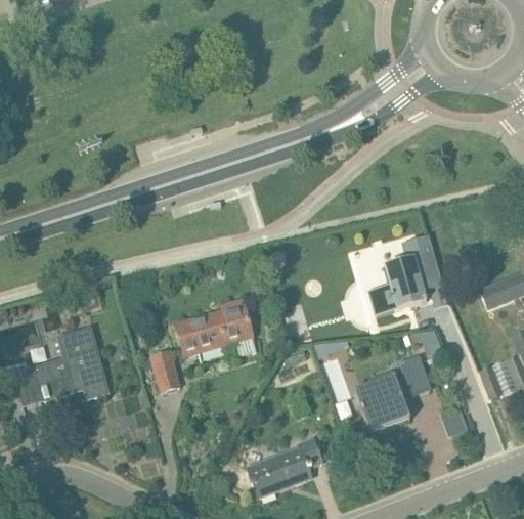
[(376,315),(426,301),(423,290),(442,284),(428,235),(402,243),(406,259),(384,265),(389,284),(368,290),(376,315)]
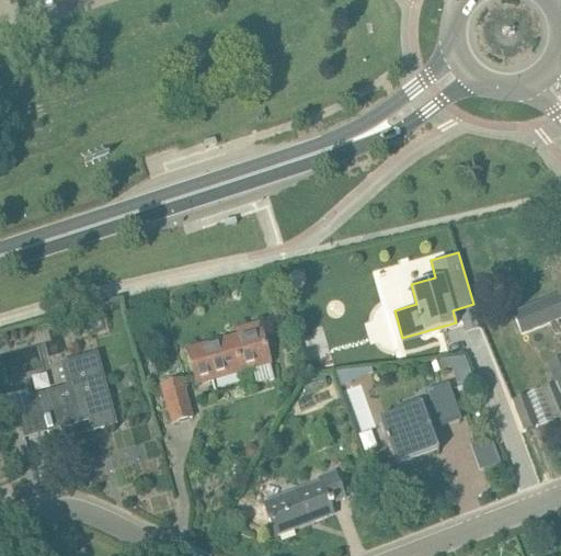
[(556,379),(560,377),(560,290),(559,291),(560,294),(515,313),(523,331),(560,315),(560,355),(548,361),(556,379)]
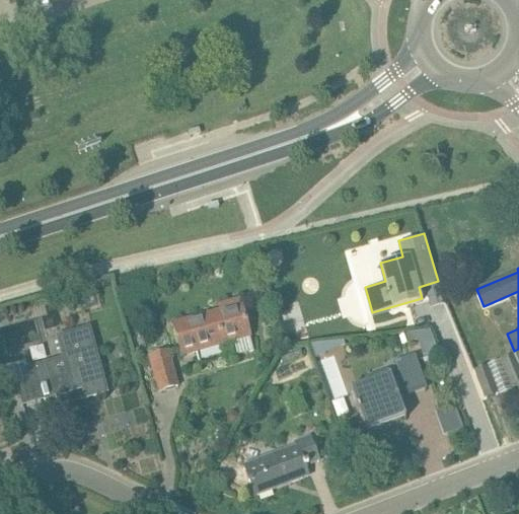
[(182,352),(249,334),(239,296),(219,301),(221,310),(175,322),(174,320),(173,320),(182,352)]
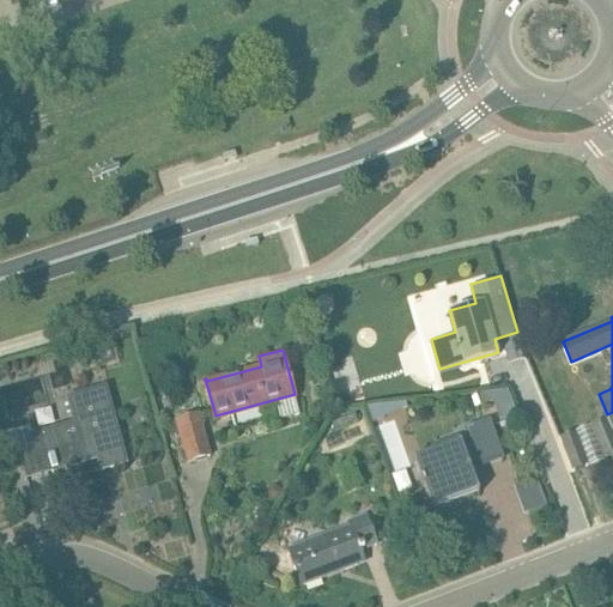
[(104,384),(68,395),(76,420),(32,432),(36,445),(20,450),(32,493),(62,484),(58,465),(98,454),(102,466),(126,459),(104,384)]
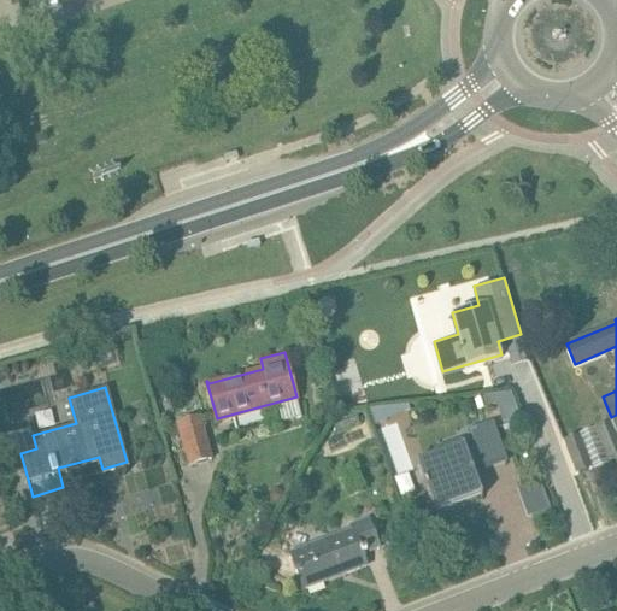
[(483,393),(475,397),(479,406),(487,404),(483,393)]
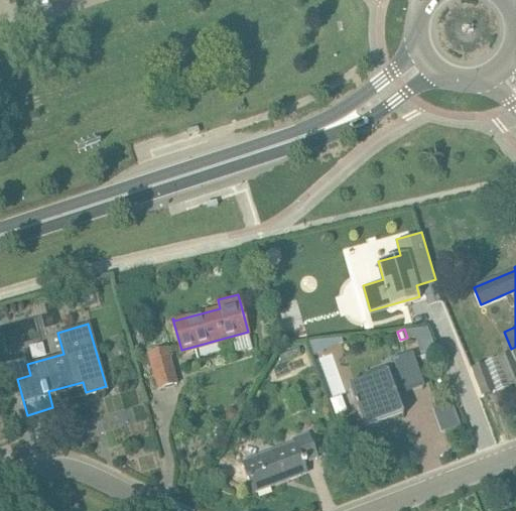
[(319,339),(309,340),(313,352),(324,349),(319,339)]
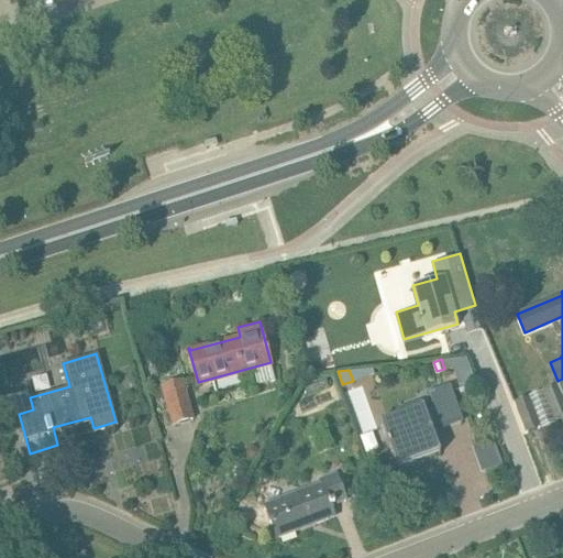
[(183,378),(162,384),(165,395),(172,420),(172,422),(194,416),(183,378)]
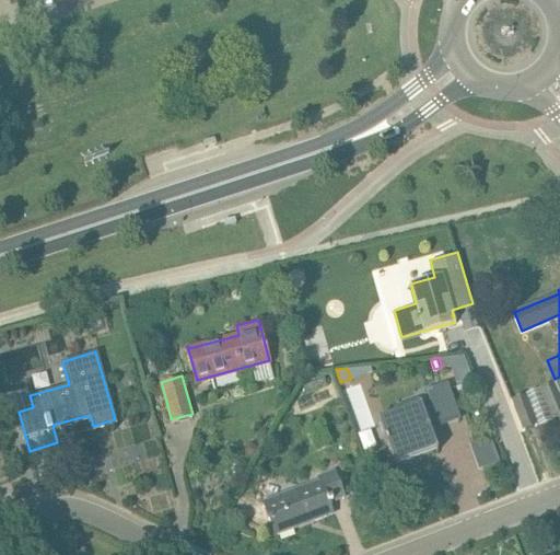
[(540,385),(544,395),(552,416),(559,412),(559,393),(559,390),(559,389),(559,377),(555,379),(540,385)]
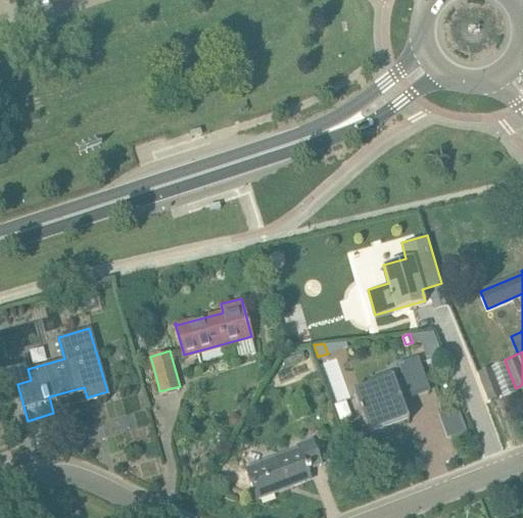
[(353,389),(362,414),(369,433),(409,419),(401,397),(430,387),(418,355),(396,362),(401,378),(374,387),(373,382),(353,389)]
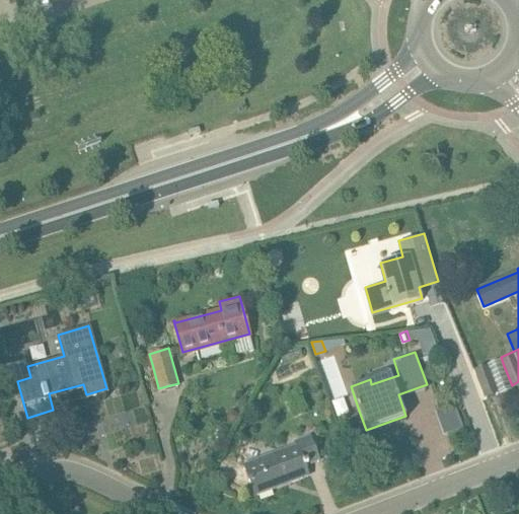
[(487,362),(473,367),(485,395),(498,390),(487,362)]
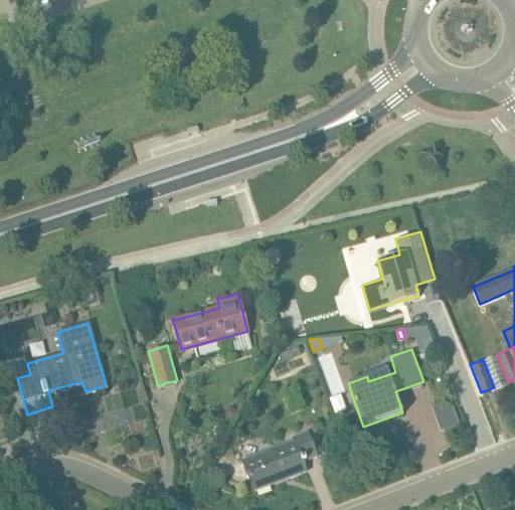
[(446,384),(426,390),(440,429),(458,423),(446,384)]
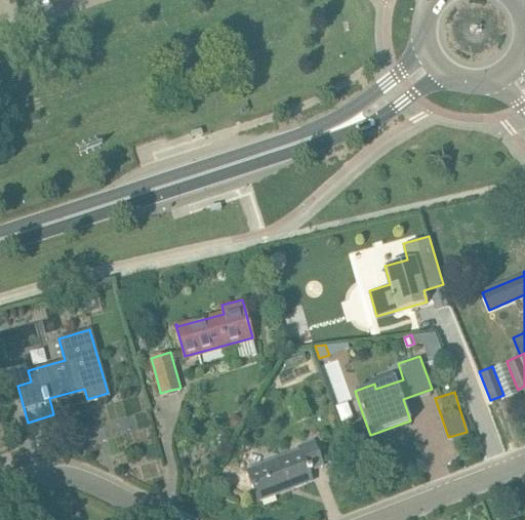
[(247,469),(258,498),(275,492),(275,490),(294,483),(295,484),(312,478),(308,469),(323,464),(313,439),(297,445),(299,449),(247,469)]
